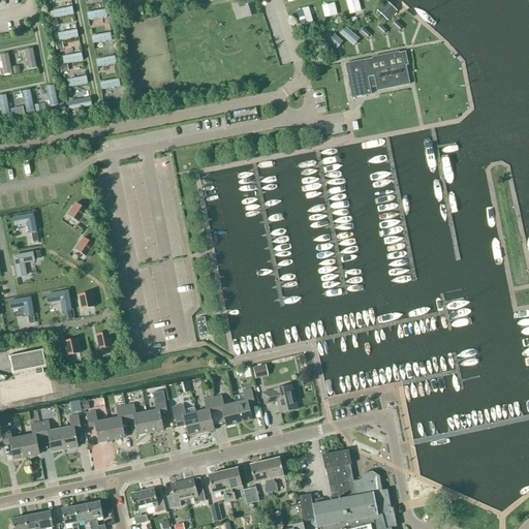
[(342,0),(346,13),(358,10),(354,0),(342,0)]
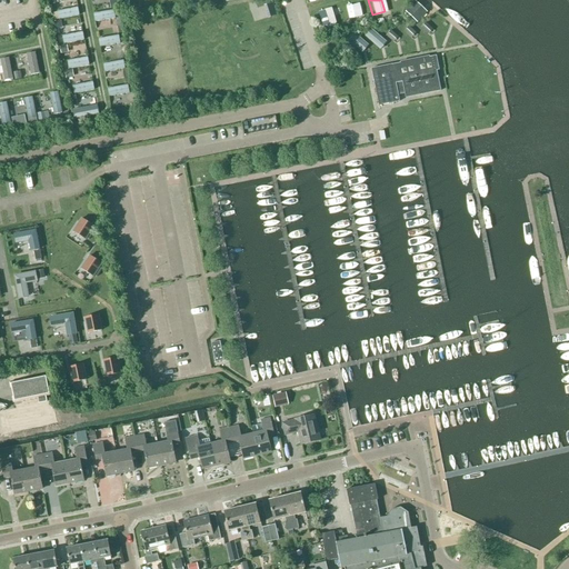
[(269,2),(262,5),(267,17),(273,15),(269,2)]
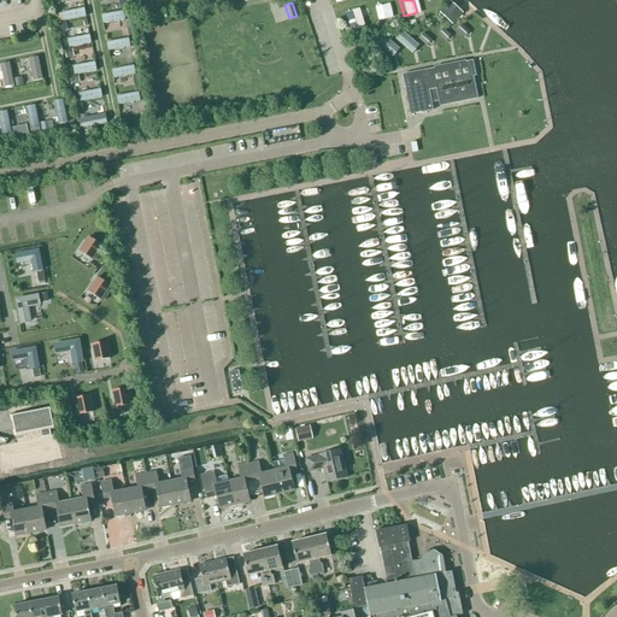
[(372,5),(375,19),(388,17),(386,3),(372,5)]
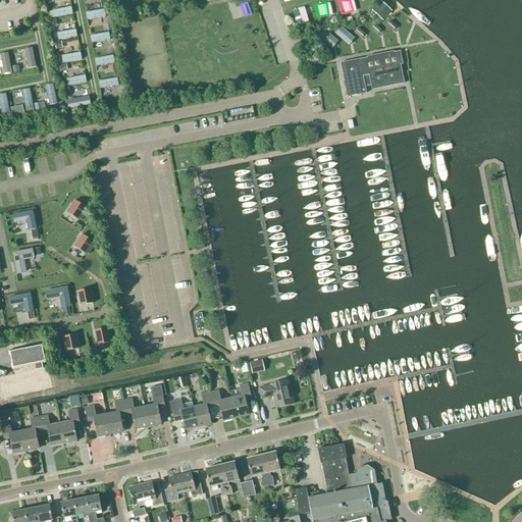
[(389,13),(379,3),(372,11),(382,20),(389,13)]
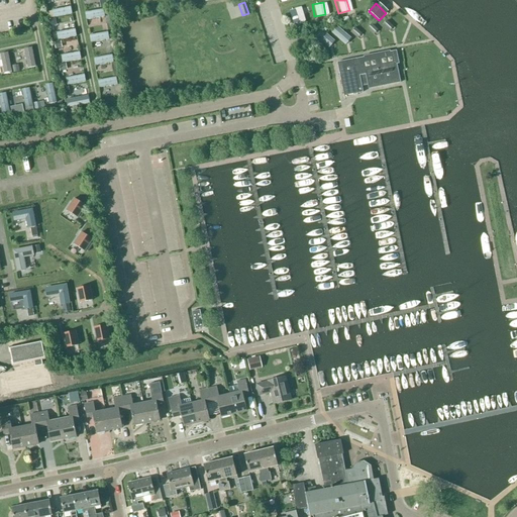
[(293,15),(288,16),(290,25),(302,22),(299,6),(292,7),(293,15)]
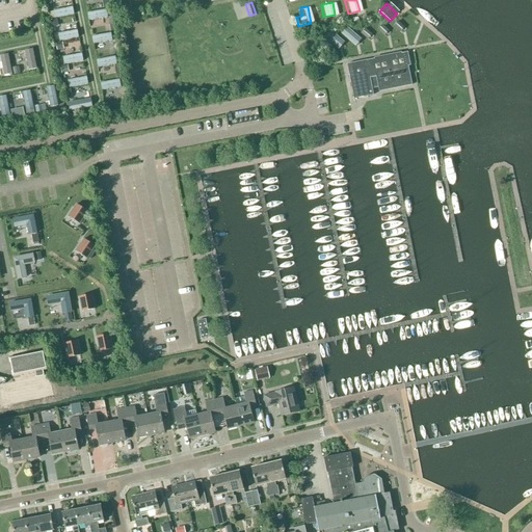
[(73,7),(55,10),(56,18),(75,15),(73,7)]
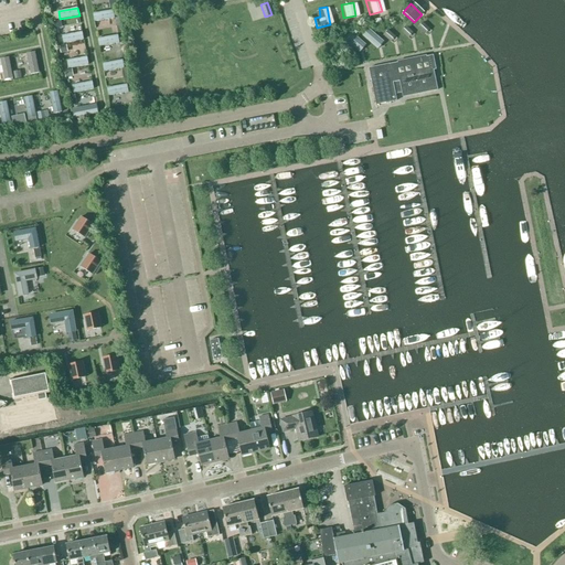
[(114,10),(94,13),(95,21),(115,18),(114,10)]
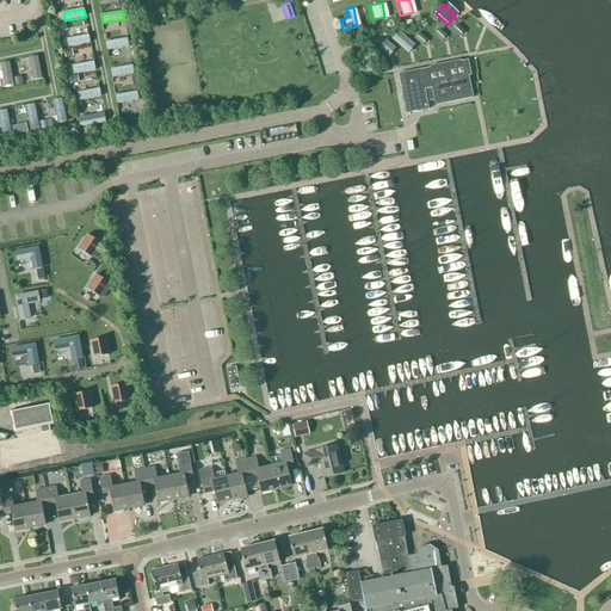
[(464,13),(455,20),(468,35),(476,28),(464,13)]
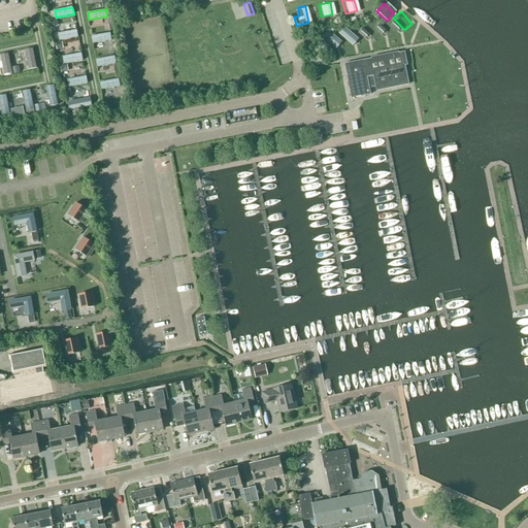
[(395,22),(391,26),(396,31),(400,26),(395,22)]
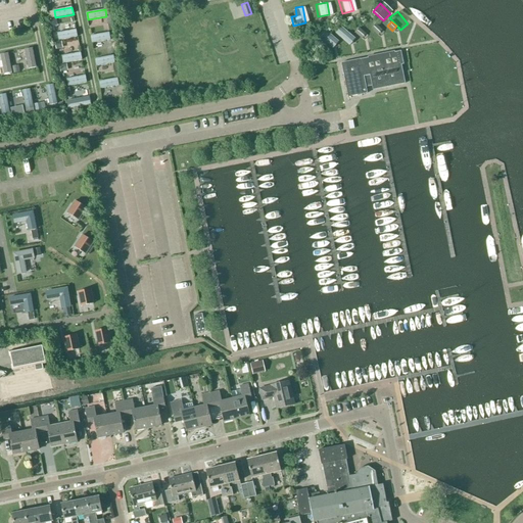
[(376,25),(371,30),(376,34),(381,30),(376,25)]
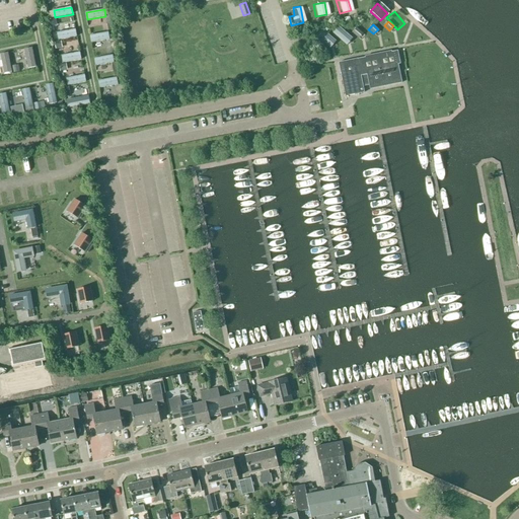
[(339,27),(334,33),(344,43),(350,36),(339,27)]
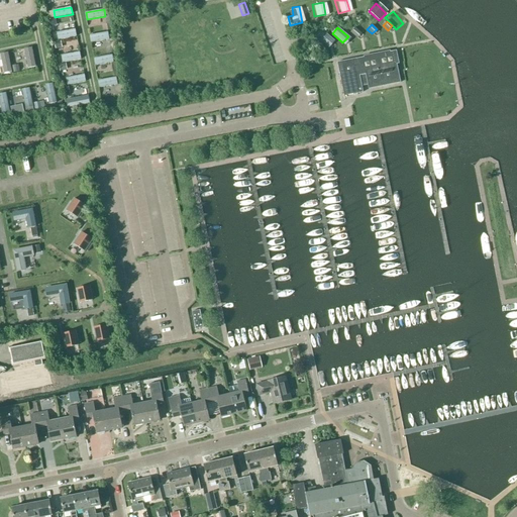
[(354,28),(350,33),(356,37),(360,32),(354,28)]
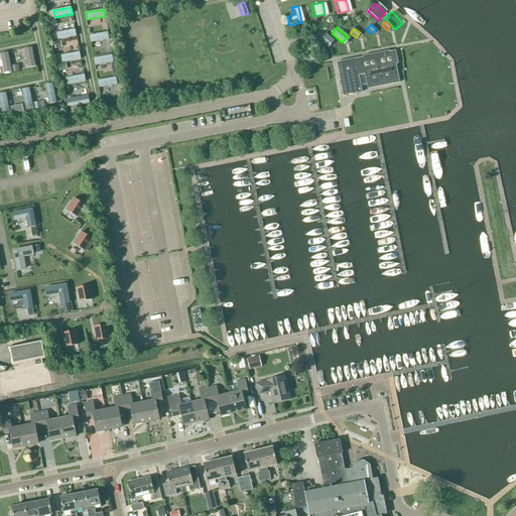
[(75,29),(57,32),(58,40),(76,36),(75,29)]
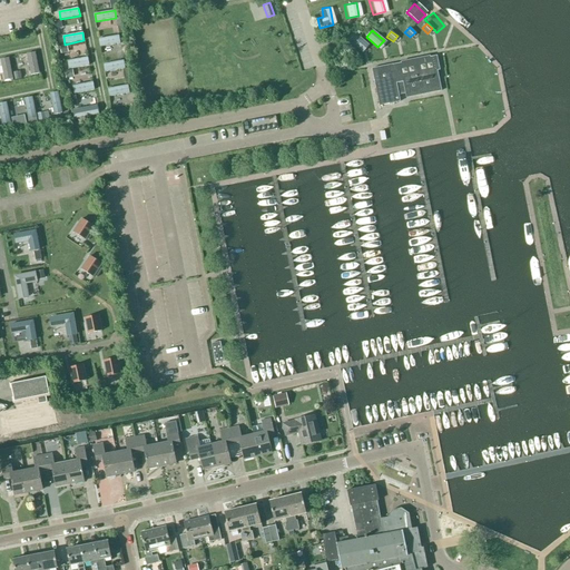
[(354,33),(347,41),(360,50),(365,43),(354,33)]
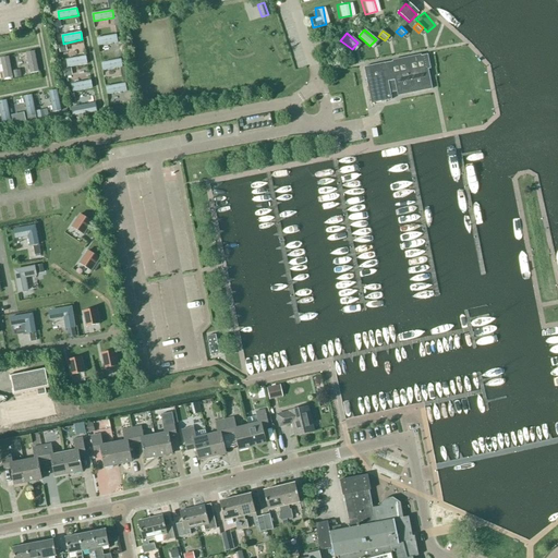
[(117,35),(97,38),(99,46),(118,43),(117,35)]
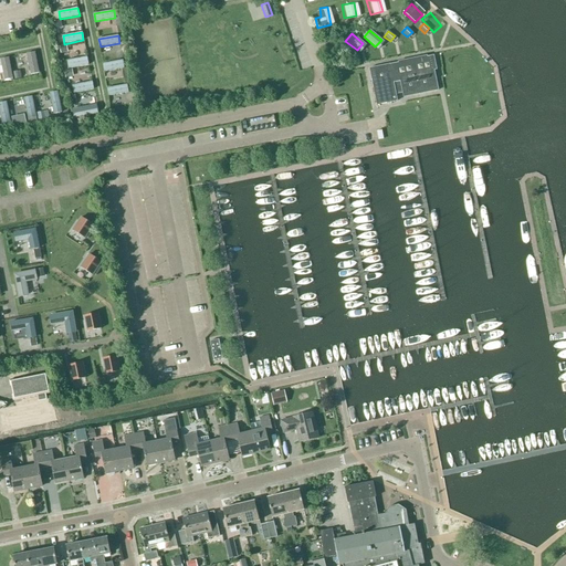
[(34,52),(27,53),(31,74),(39,73),(34,52)]
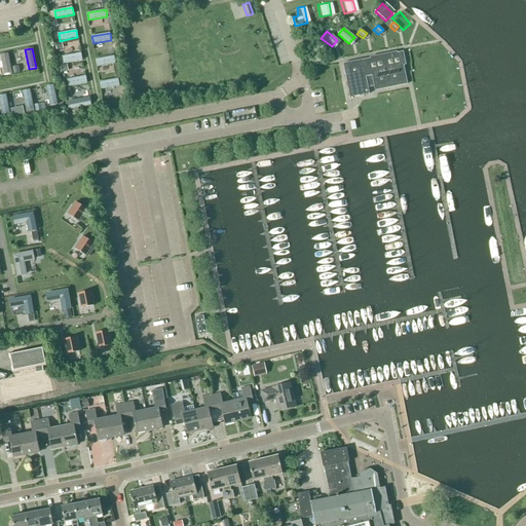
[(80,52),(63,57),(64,64),(82,61),(80,52)]
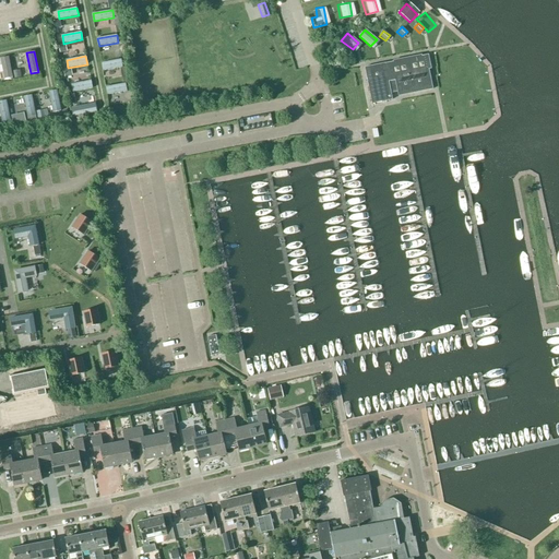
[(399,96),(432,90),(426,56),(365,68),(372,104),(392,99),(391,93),(397,92),(399,96)]
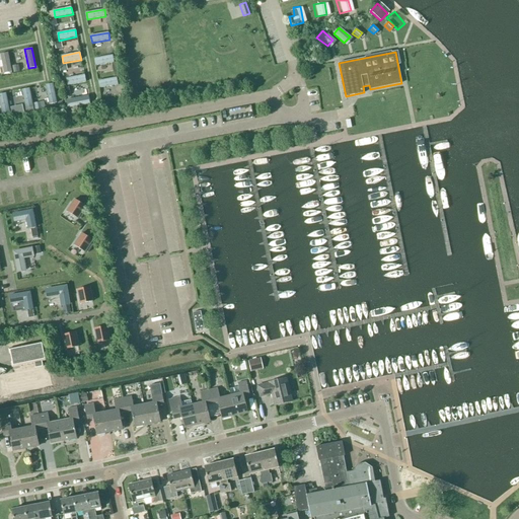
[(8,53),(0,54),(4,73),(11,72),(8,53)]
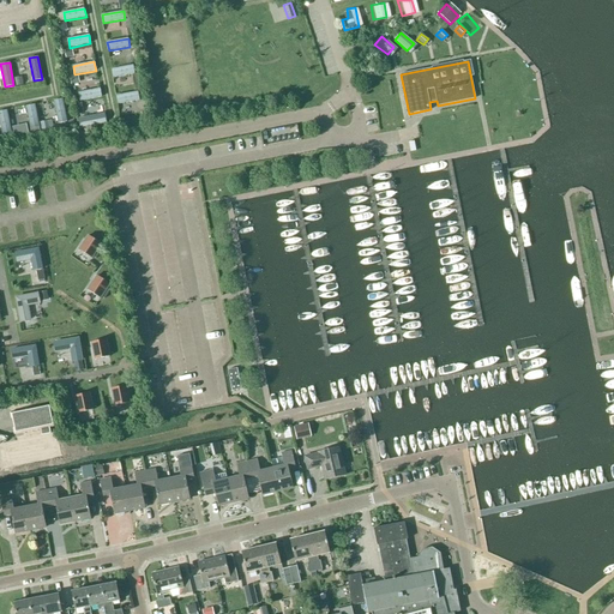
[(133,65),(113,68),(114,77),(134,73),(133,65)]
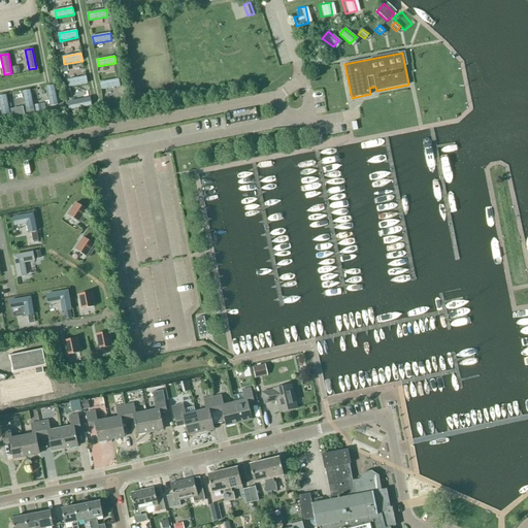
[(86,76),(68,79),(69,87),(87,84),(86,76)]
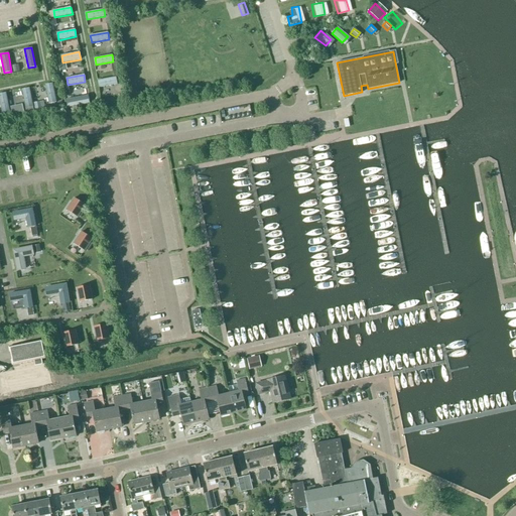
[(116,77),(99,80),(100,88),(118,85),(116,77)]
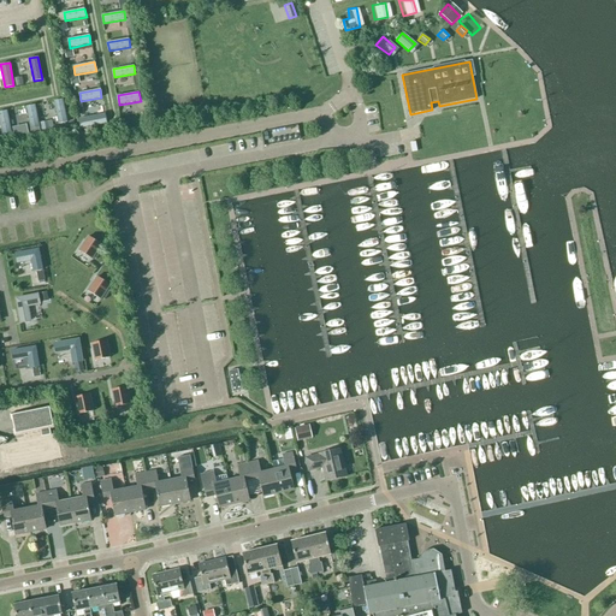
[(63,100),(54,101),(58,124),(67,122),(63,100)]
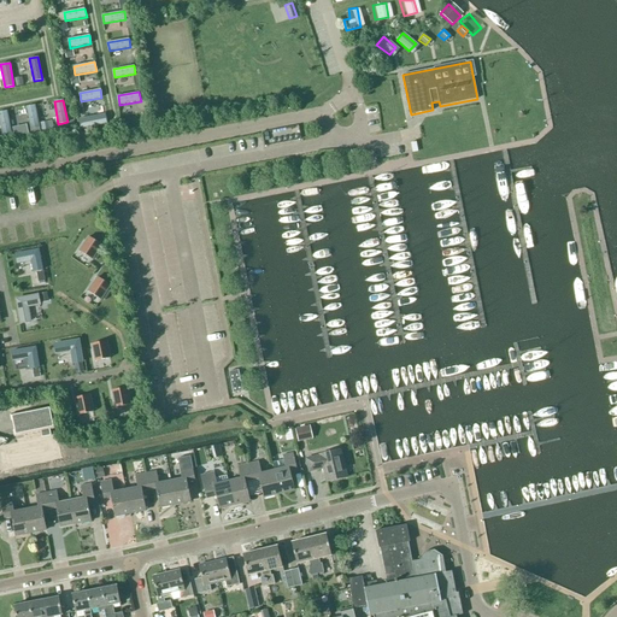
[(35,105),(27,107),(30,130),(40,128),(35,105)]
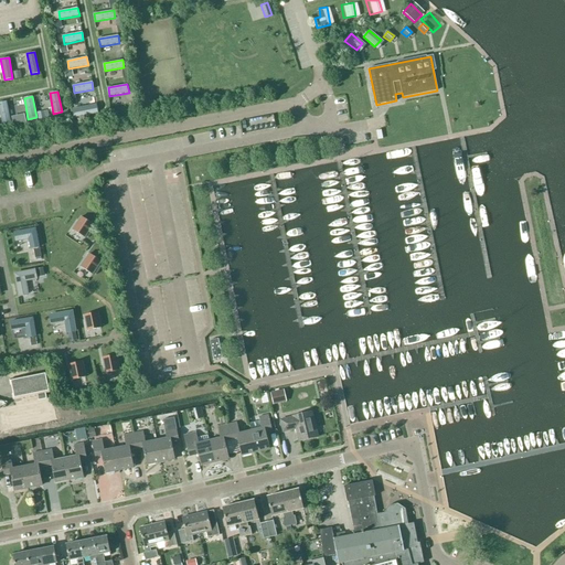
[(20,98),(10,99),(13,117),(23,115),(20,98)]
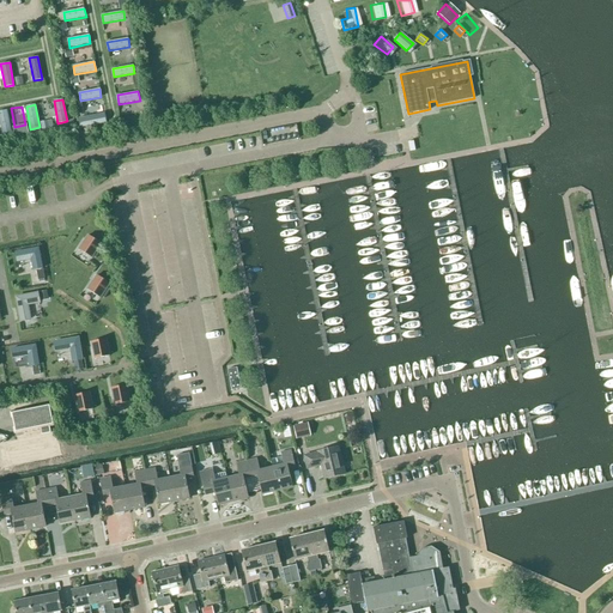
[(6,110),(0,111),(0,122),(2,135),(11,133),(6,110)]
